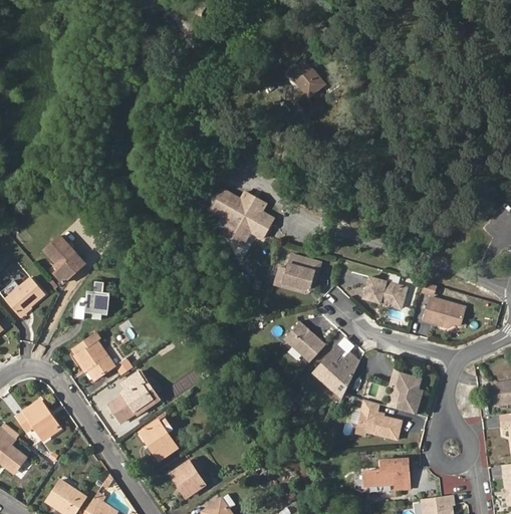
[(327,92),(336,85),(330,76),(321,82),(303,59),(287,73),(307,96),(322,85),(327,92)]
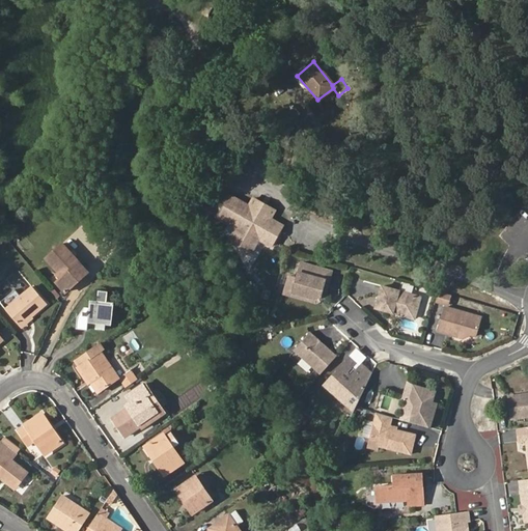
[(241,208),(223,198),(211,220),(229,230),(233,232),(233,248),(248,239),(251,241),(265,248),(275,228),(262,221),(267,213),(245,201),(241,208)]
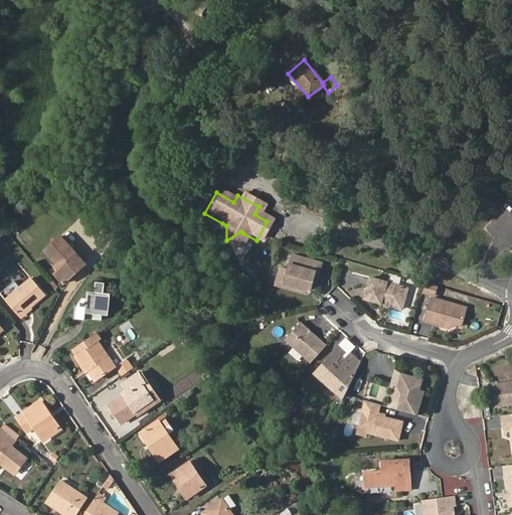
[(222,223),(216,234),(226,240),(226,225),(222,223)]
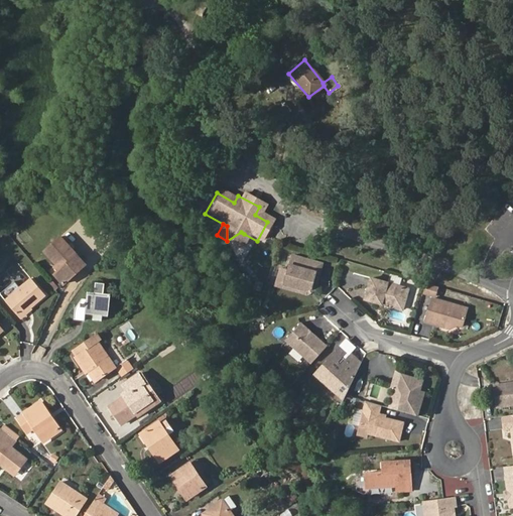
[(227,241),(238,247),(244,234),(241,232),(227,241)]
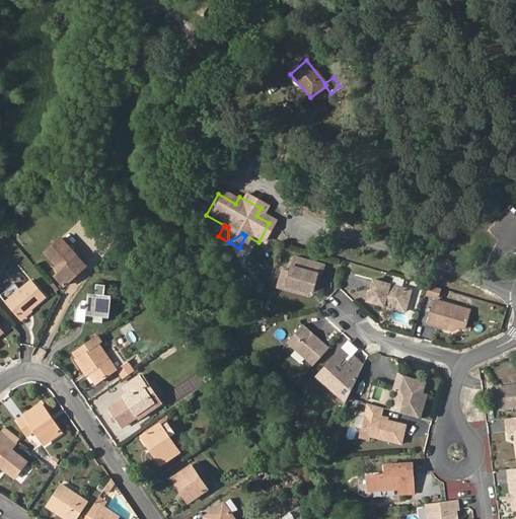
[(72,258),(75,255),(59,236),(44,249),(54,263),(59,269),(56,271),(53,274),(61,284),(79,268),(72,258)]
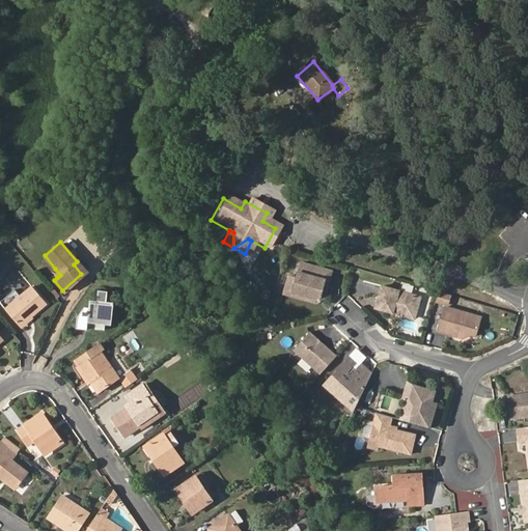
[(81,274),(85,271),(77,261),(74,264),(81,274)]
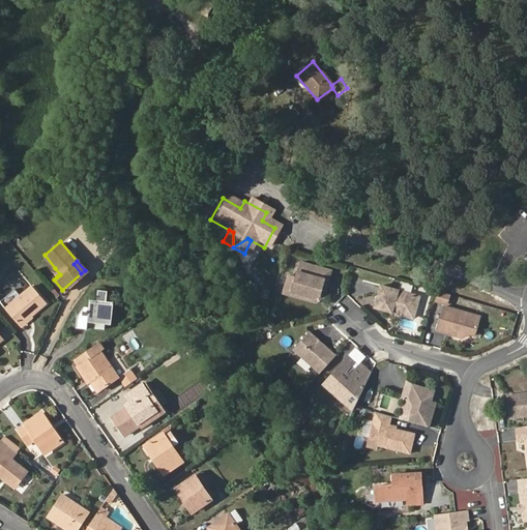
[(320,271),(294,264),(291,277),(287,293),(309,299),(314,296),(320,271)]
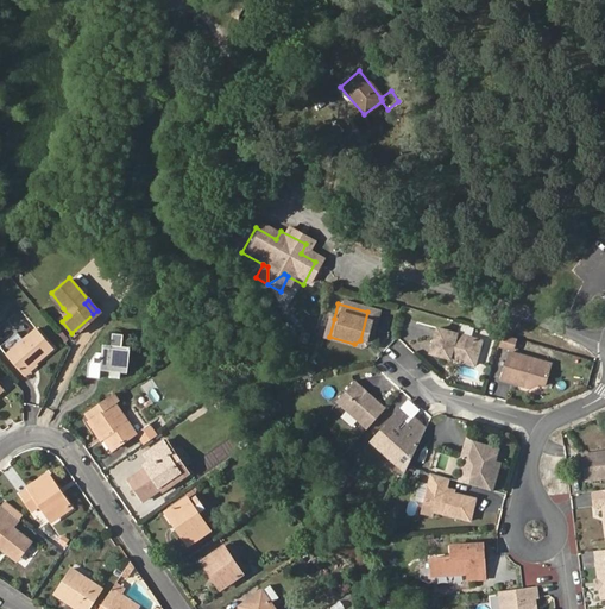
[(354,344),(329,337),(334,319),(325,316),(319,340),(354,350),(365,346),(375,313),(367,312),(360,340),(354,344)]
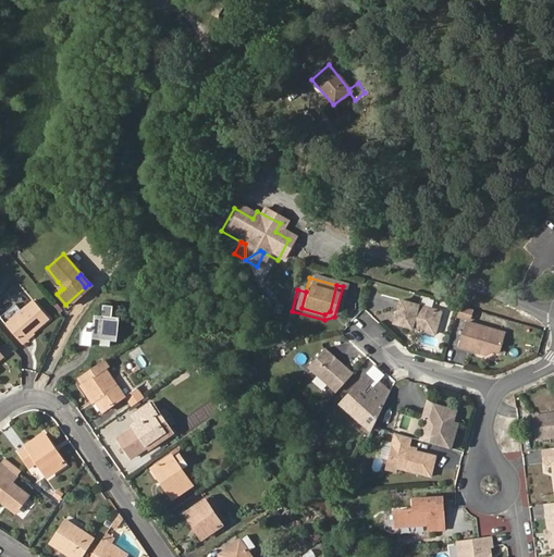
[(19,341),(29,331),(47,317),(32,299),(3,323),(19,341)]
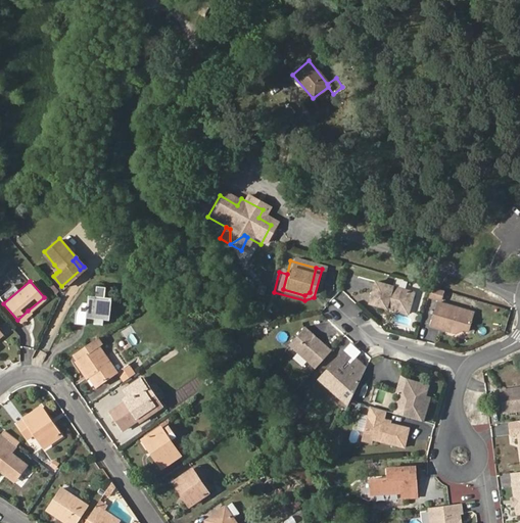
[(402,314),(406,296),(395,292),(389,289),(384,286),(382,285),(369,283),(364,303),(402,314)]
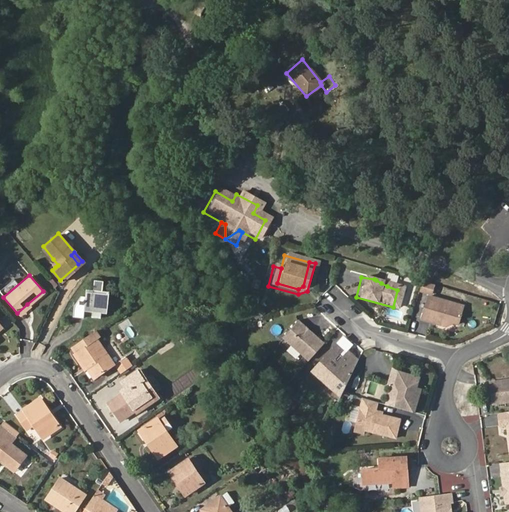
[(101,312),(107,313),(109,291),(102,290),(103,280),(94,279),(93,289),(86,289),(85,296),(80,296),(75,303),(73,317),(83,318),(84,311),(91,312),(90,317),(100,318),(101,312)]
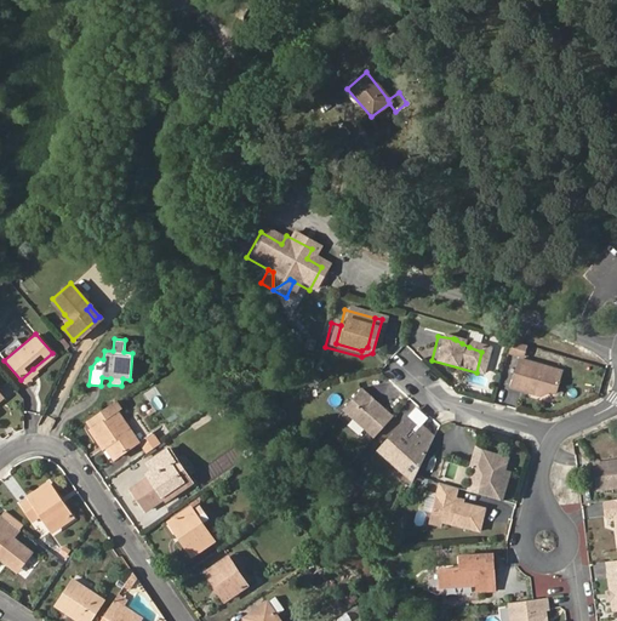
[(504,355),(519,359),(521,348),(507,343),(504,355)]
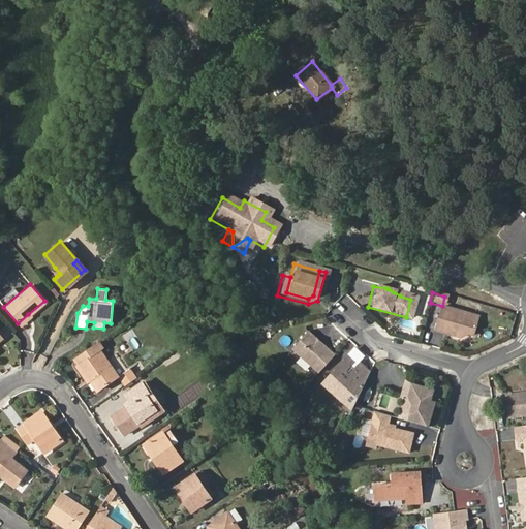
[(465,330),(470,331),(473,317),(461,314),(455,313),(450,312),(445,311),(438,309),(437,308),(433,329),(459,334),(465,330)]
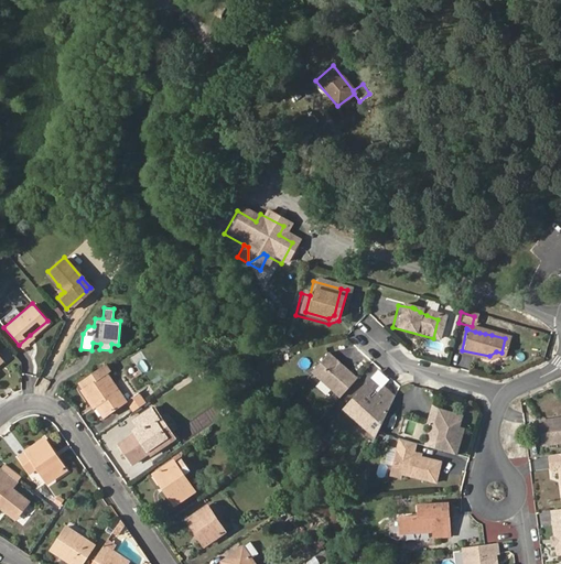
[(19,345),(20,347),(32,337),(30,335),(19,345)]
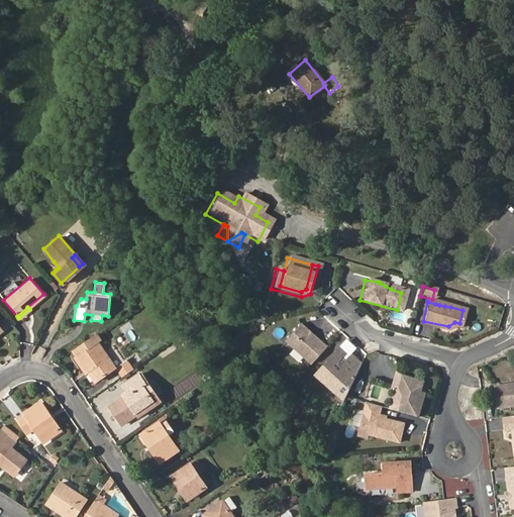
[(296,326),(280,342),(306,366),(321,348),(296,326)]
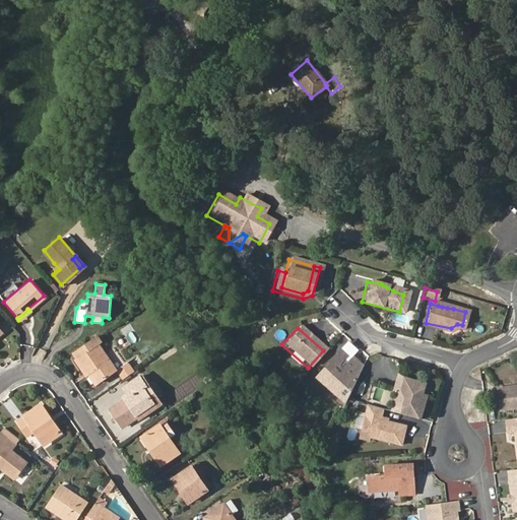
[(97,383),(116,370),(126,363),(115,346),(105,353),(94,337),(72,352),(85,373),(87,371),(90,374),(97,383)]
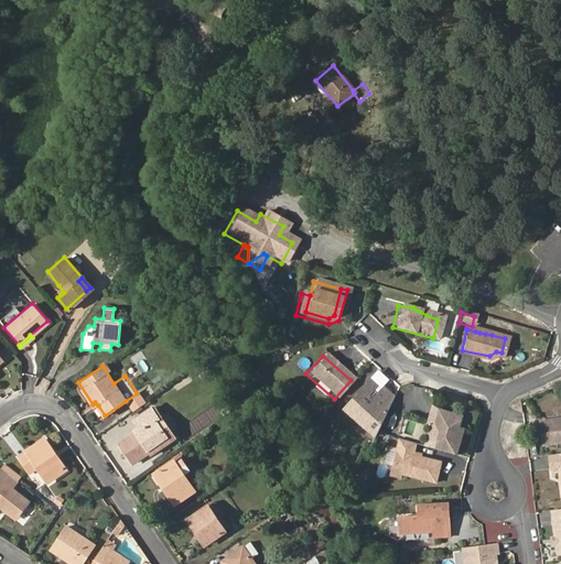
[(373,388),(365,382),(360,387),(368,393),(373,388)]
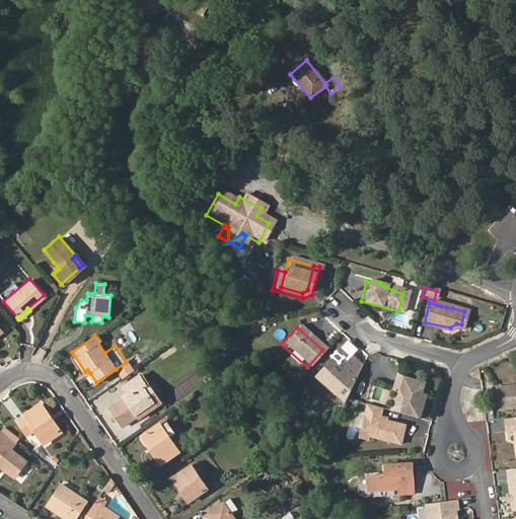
[(324,388),(327,384),(344,398),(358,367),(347,358),(336,370),(334,368),(339,362),(332,356),(312,377),(324,388)]
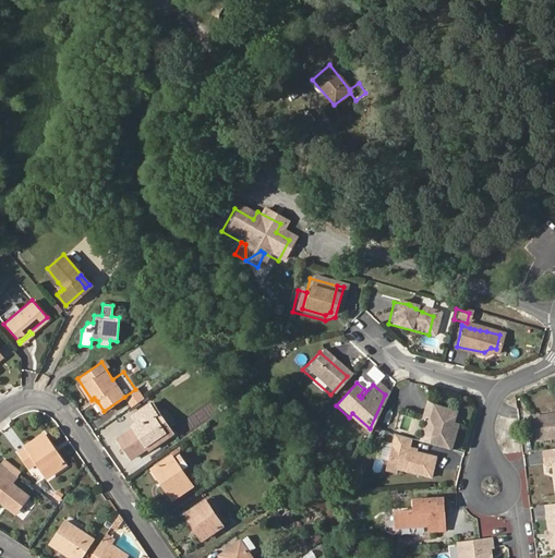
[(124,397),(131,407),(142,399),(135,389),(124,397)]
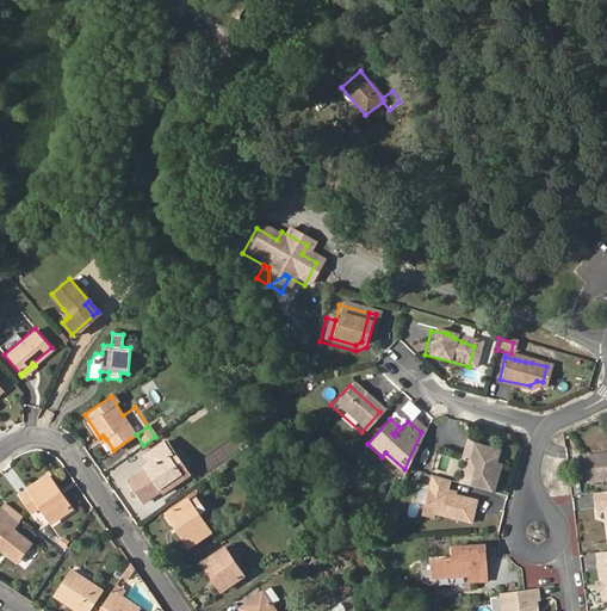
[(163,492),(190,473),(166,439),(163,442),(171,454),(167,456),(180,473),(160,486),(161,488),(163,492)]
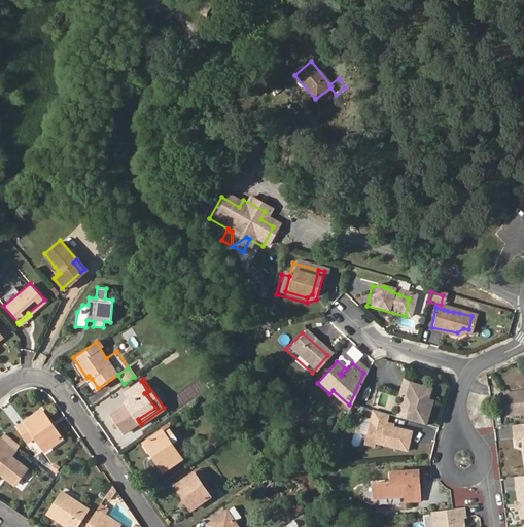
[(111,415),(124,432),(139,421),(138,419),(155,408),(144,393),(147,391),(141,381),(125,392),(129,398),(131,401),(126,405),(111,415)]
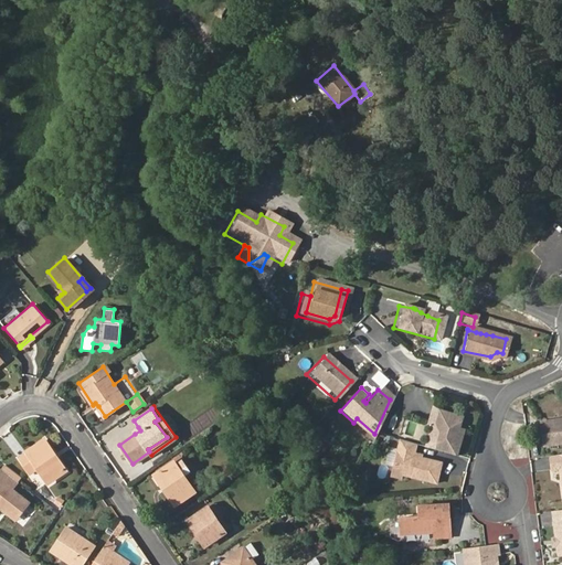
[(431,425),(435,434),(431,450),(452,456),(458,430),(454,429),(457,417),(435,412),(431,425)]
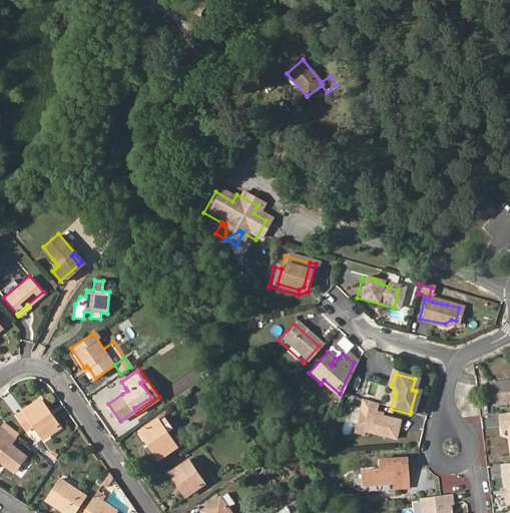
[(337,399),(339,395),(340,394),(324,380),(321,384),(337,399)]
